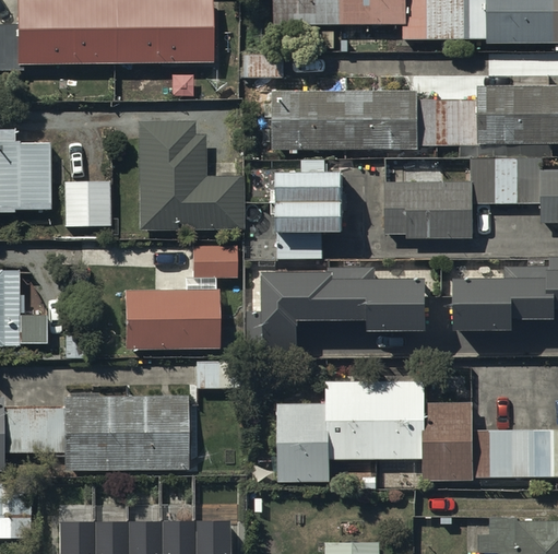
[(0,69),(24,70),(24,65),(213,65),(212,0),(18,0),(18,25),(0,25),(0,69)]
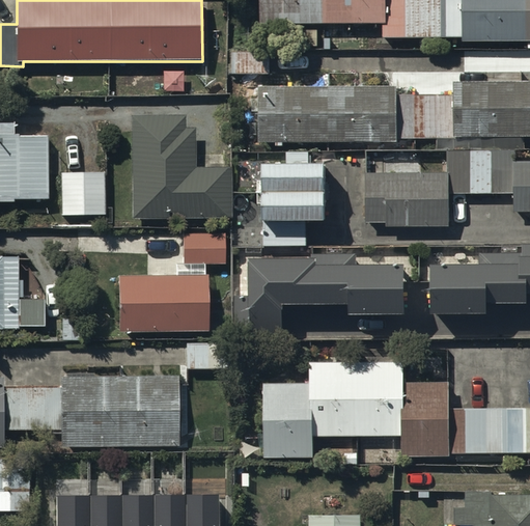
[(258,0),(259,25),(386,25),(386,34),(458,34),(458,44),(529,43),(529,0),(258,0)]
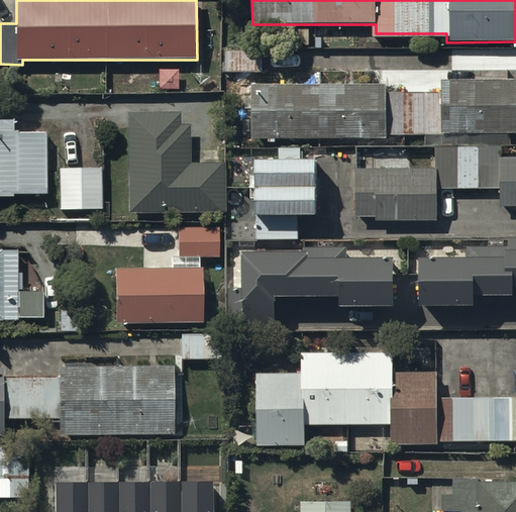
[(389,84),(252,84),(253,139),(387,136),(387,132),(515,129),(515,80),(442,81),(443,92),(389,93),(389,84)]
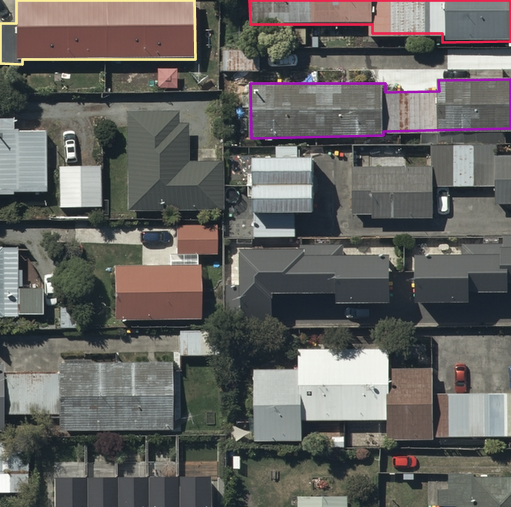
[(179,111),(127,111),(127,209),(223,209),(223,159),(187,159),(187,123),(179,123),(179,111)]
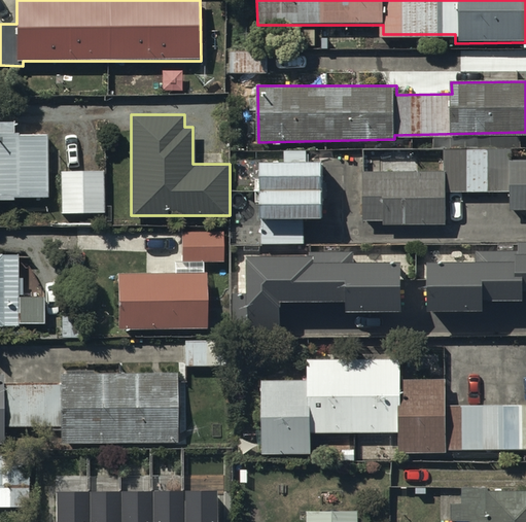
[(18,120),(0,120),(0,202),(14,203),(14,199),(48,199),(48,132),(18,132),(18,120)]
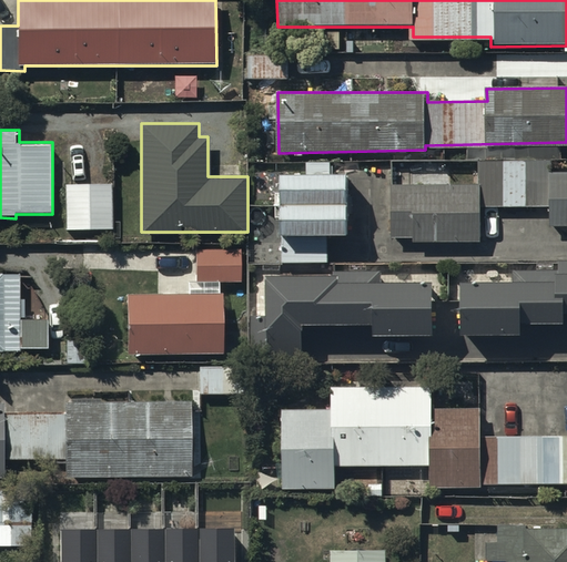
[(482,184),(393,184),(393,236),(414,236),(414,241),(479,241),(479,206),(548,206),(548,226),(566,225),(566,172),(553,173),(553,157),(482,157),(482,184)]
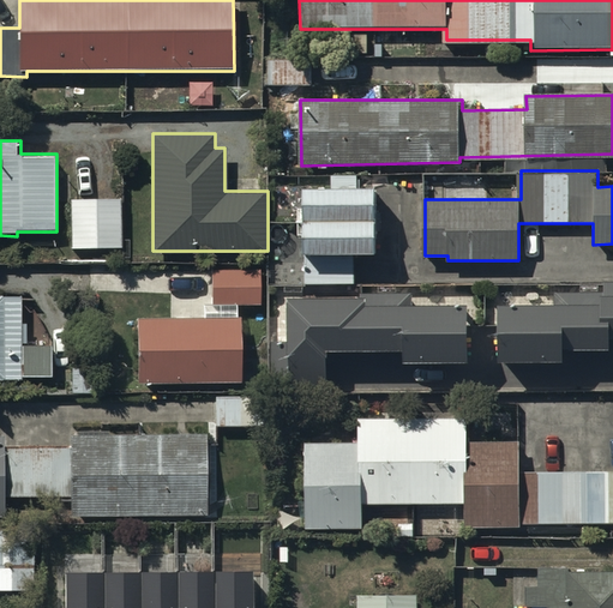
[(306,186),(306,283),(355,283),(355,260),(377,260),(377,186),(358,186),(358,173),(334,173),(334,186),(306,186)]
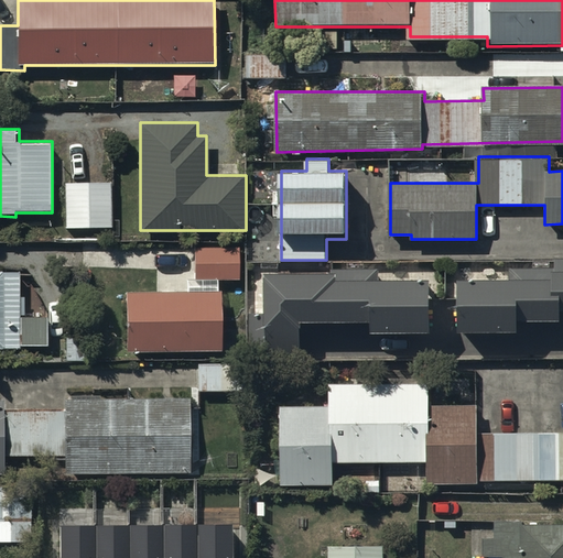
[(110,183),(65,183),(65,227),(109,228),(110,183)]
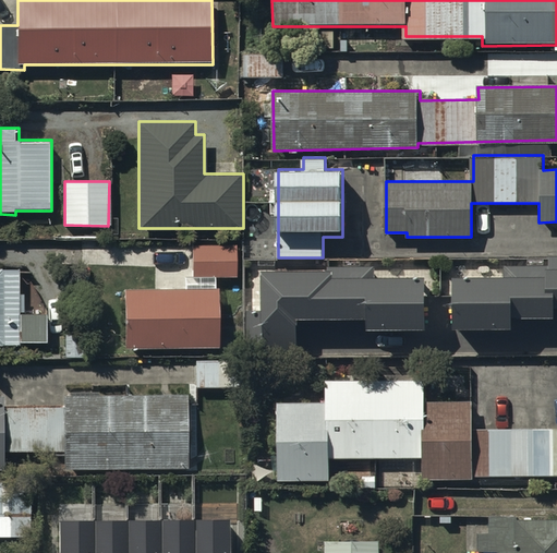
[(237,244),(193,244),(192,276),(237,276),(237,244)]
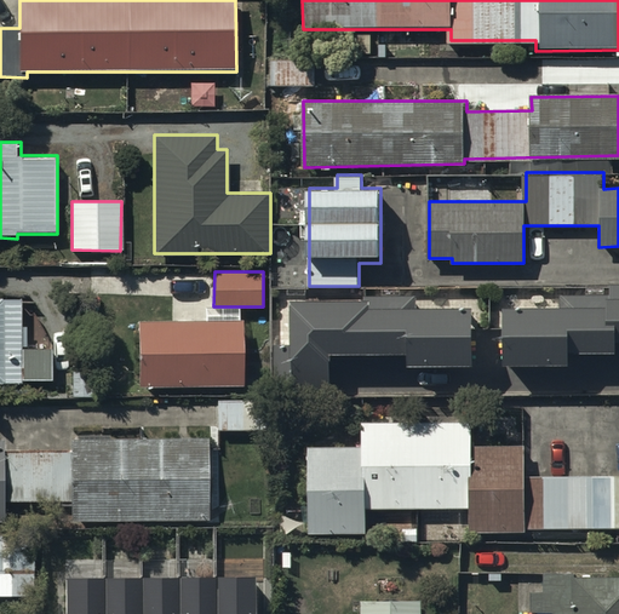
[(515,313),(504,314),(504,373),(572,373),(572,359),(617,359),(617,349),(618,349),(618,283),(611,283),(611,293),(560,293),(560,313),(525,313),(525,316),(515,316),(515,313)]
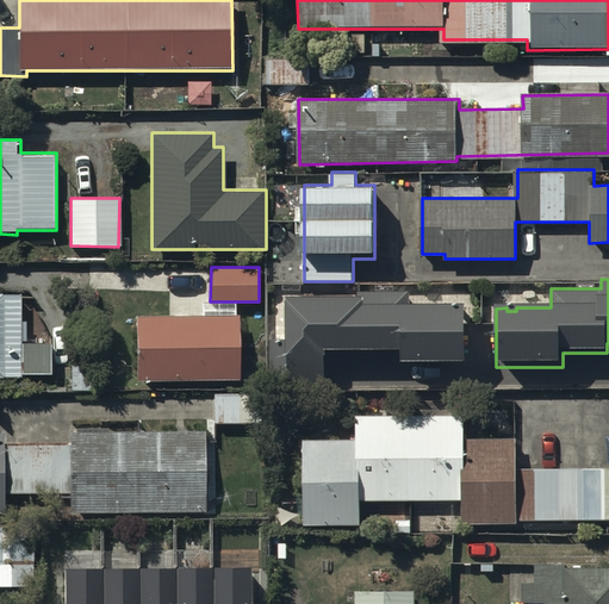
[(289,338),(268,338),(268,361),(268,386),(325,386),(325,354),(403,354),(403,366),(466,366),(466,309),(412,309),(412,303),(410,303),(410,290),(360,290),(360,300),(289,299),(289,338)]
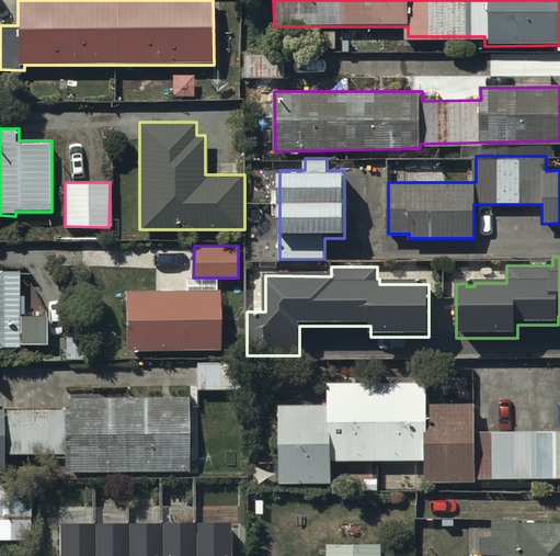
[(19,271),(0,270),(0,349),(19,349),(19,345),(47,345),(47,314),(19,314),(19,271)]
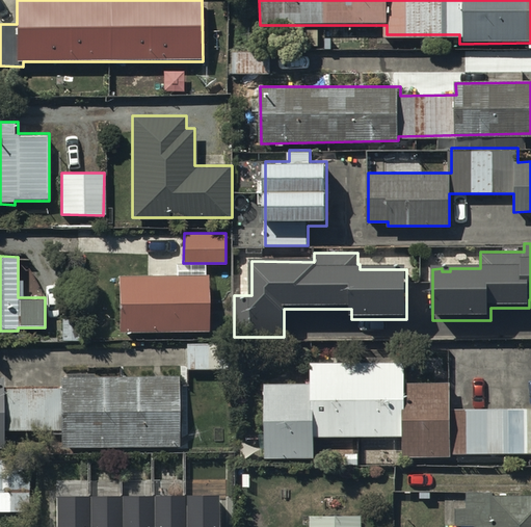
[(206,273),(117,274),(117,331),(206,331),(206,273)]
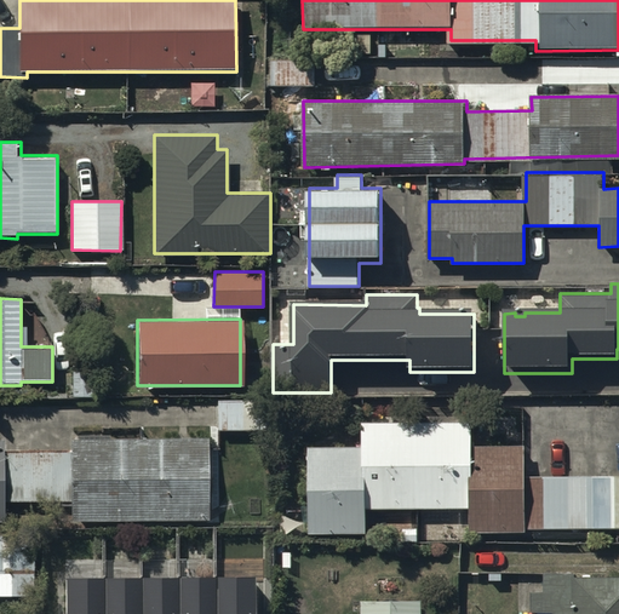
[(218,400),(218,429),(268,429),(268,400),(218,400)]
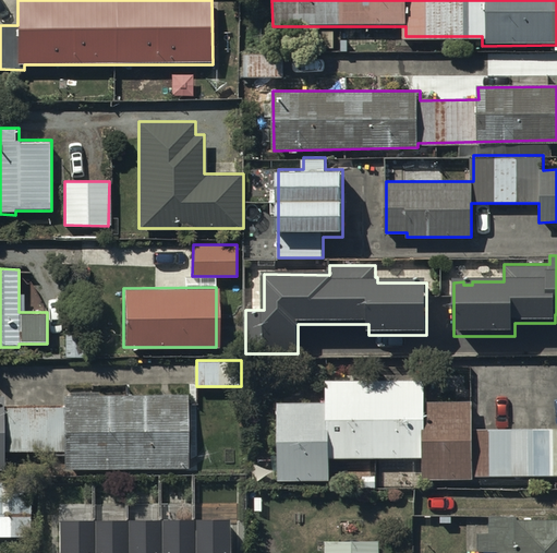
[(425,380),(325,381),(325,403),(279,403),(279,480),(330,480),(330,457),(422,457),(422,481),(474,481),(474,477),(556,476),(556,427),(473,428),(473,401),(425,401),(425,380)]
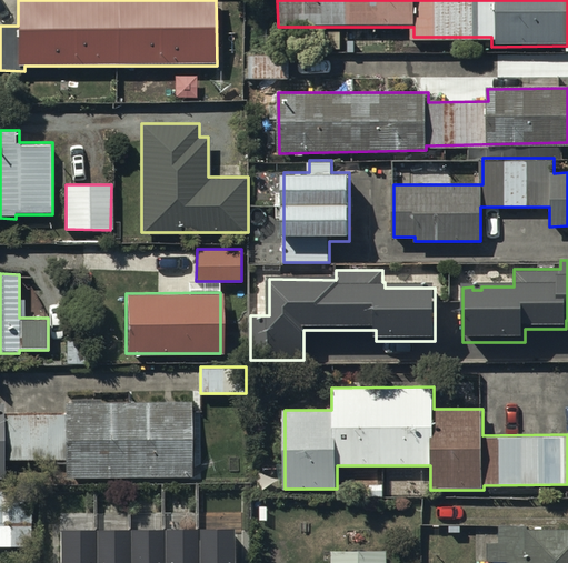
[(0,479),(5,480),(5,459),(66,459),(66,478),(192,478),(192,401),(66,401),(66,413),(6,413),(6,403),(0,402),(0,479)]
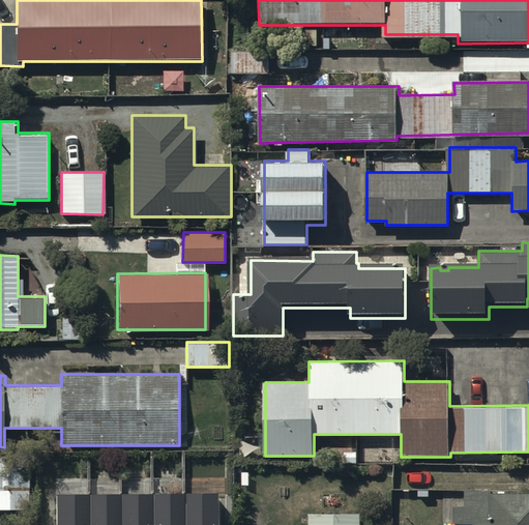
[(27,456),(0,456),(0,507),(30,507),(27,456)]
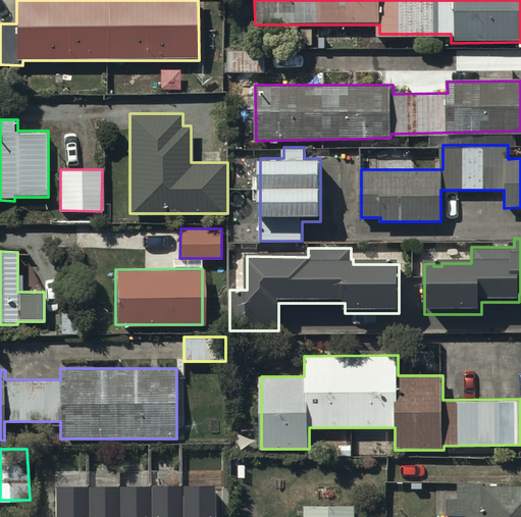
[(217,516),(217,482),(56,483),(56,516),(217,516)]
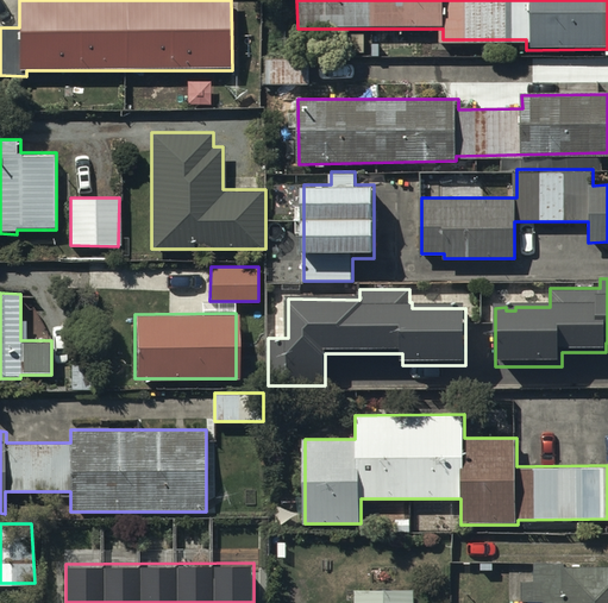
[(566,563),(536,563),(536,579),(524,579),(524,601),(545,602),(544,602),(607,602),(607,569),(566,567),(566,563)]
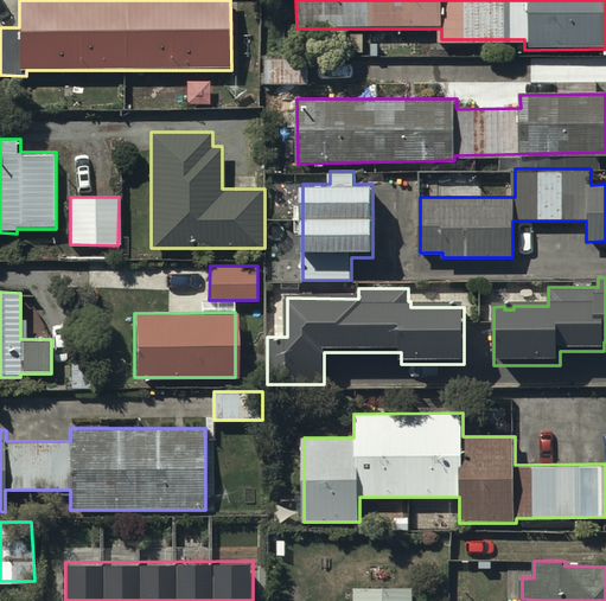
[(355,600),(414,600),(415,587),(355,587),(355,600)]
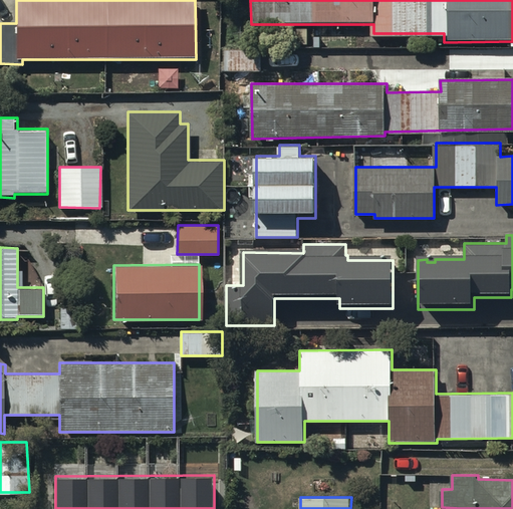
All buildings are outlined.
